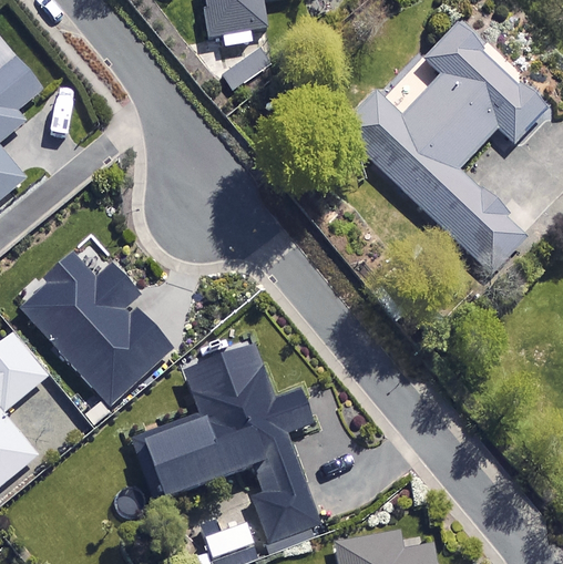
[(202,0),(208,42),(224,40),(225,50),(252,47),(249,33),(275,30),(272,4),(300,0),(202,0)]
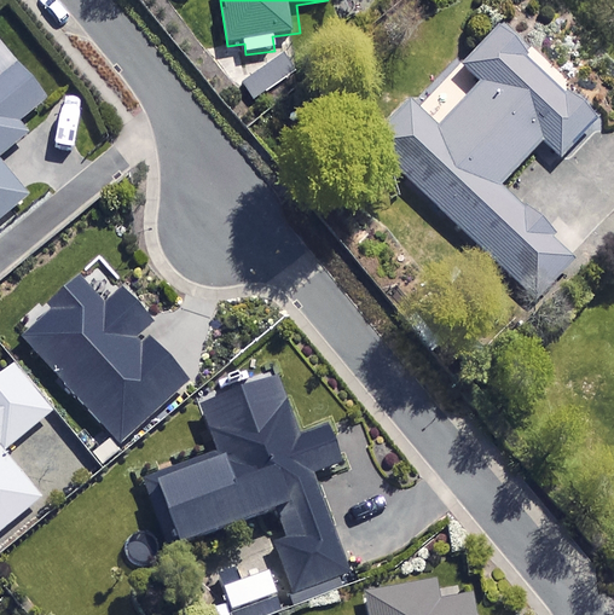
[(526,54),(536,45),(507,17),(378,148),(536,301),(575,260),(498,184),(543,139),(561,156),(595,121),(526,54)]
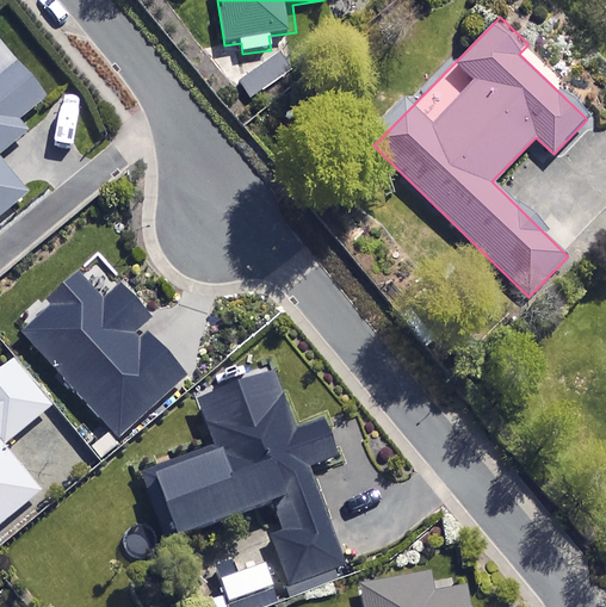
[(49,94),(2,41),(0,42),(0,220),(31,194),(1,159),(31,134),(19,121),(49,94)]
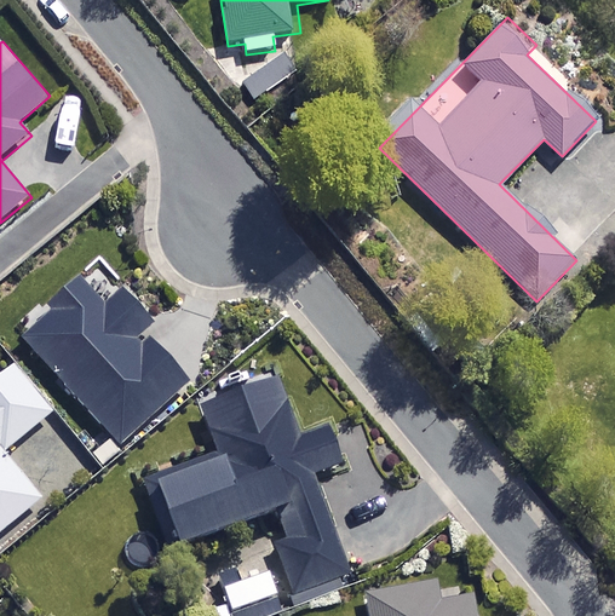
[(107,310),(82,283),(23,340),(124,447),(189,384),(143,335),(153,327),(122,294),(107,310)]
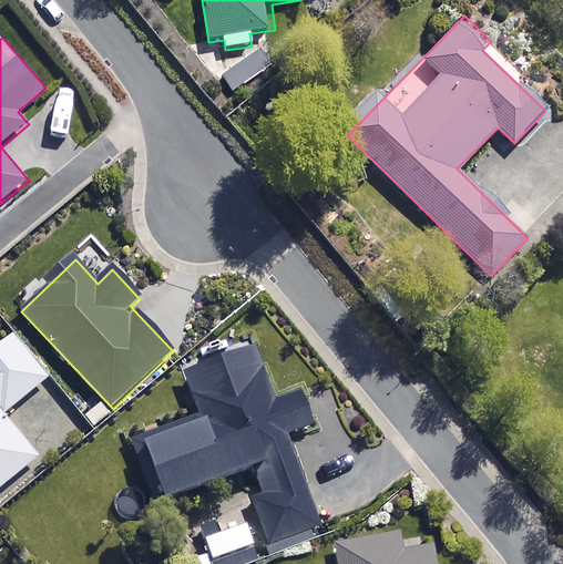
[(48,376),(12,334),(0,342),(0,485),(39,453),(4,412),(48,376)]
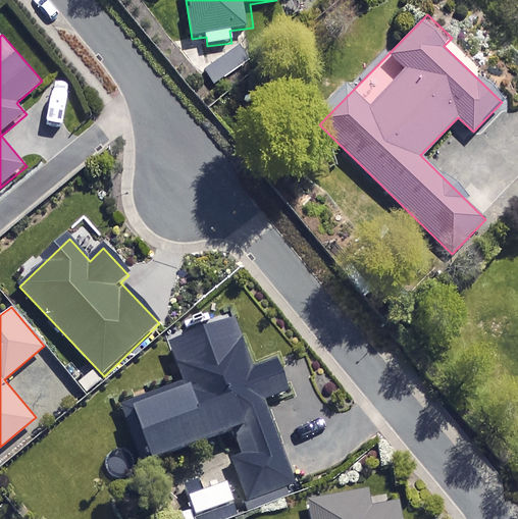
[(252,372),(232,321),(168,346),(185,387),(127,409),(149,465),(232,432),(243,459),(231,463),(247,502),(295,483),(264,405),(288,396),(275,363),(252,372)]
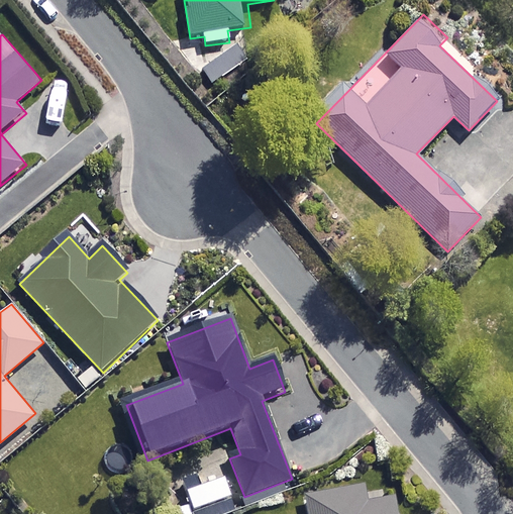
[(399,513),(397,498),(367,504),(363,482),(305,493),(309,513),(399,513)]
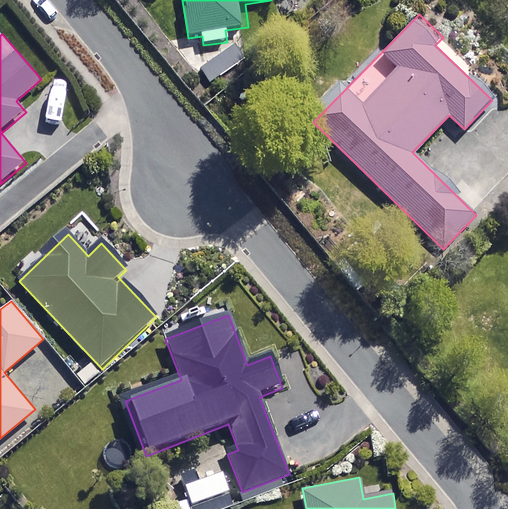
[(201,508),(231,498),(224,481),(190,494),(196,508),(201,508)]
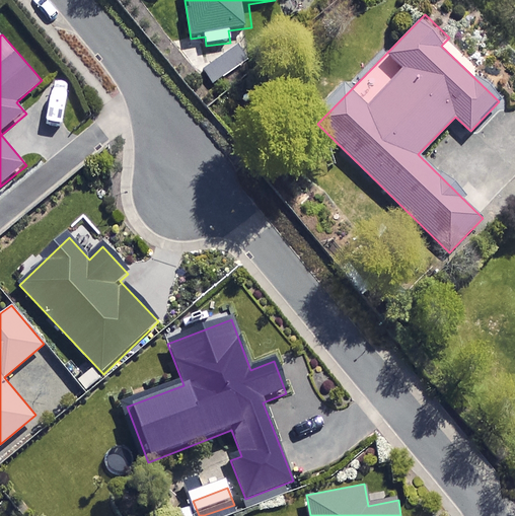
All buildings are outlined.
